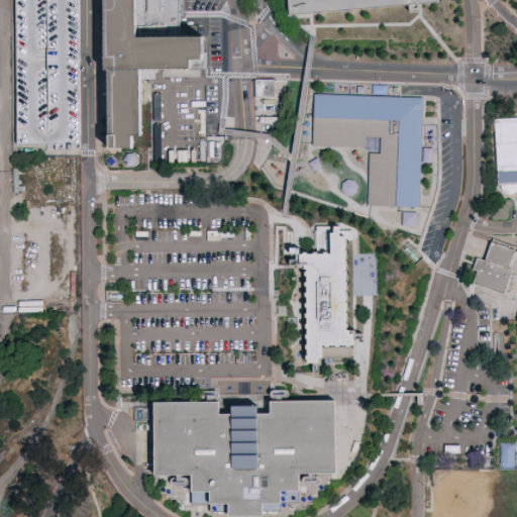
[(105,0),(108,157),(132,157),(131,142),(140,142),(139,76),(189,75),(189,66),(203,66),(202,41),(134,42),(134,26),(180,25),(179,0),(105,0)]
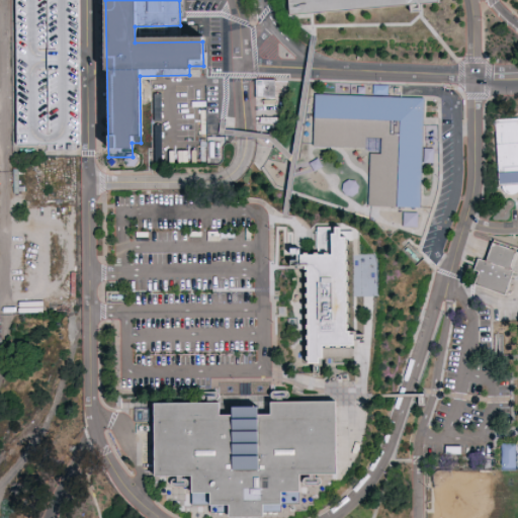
[(287,0),(437,0),(438,7),(313,17),(289,19),(287,0)]
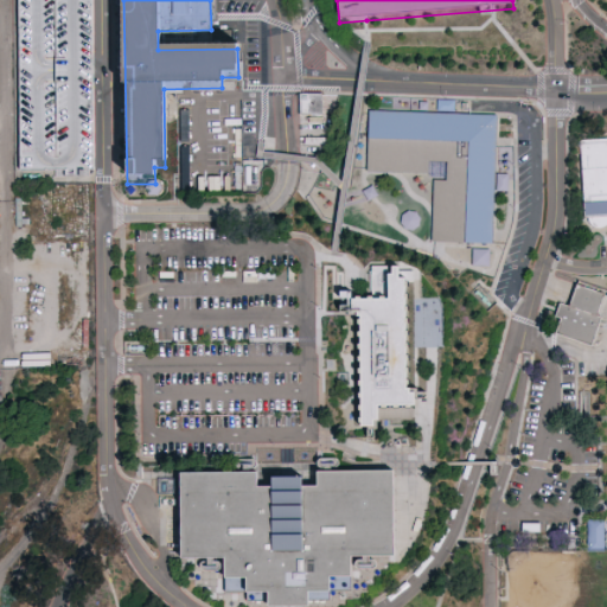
[(317,93),(295,93),(296,114),(317,114),(317,93)]
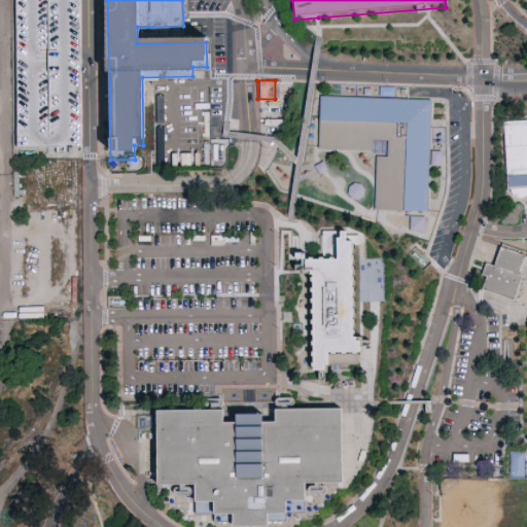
[(393,85),(377,85),(377,97),(393,97),(393,85)]
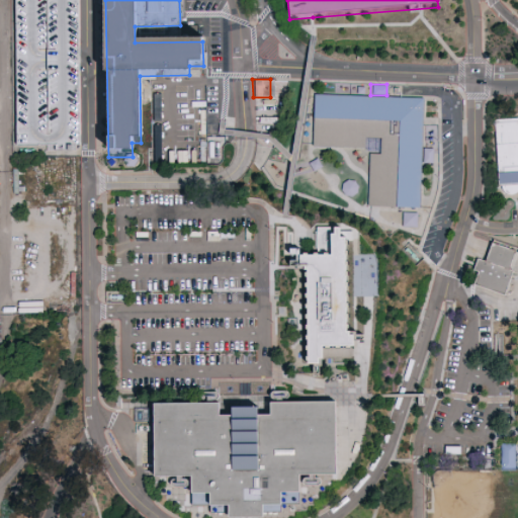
[(315,97),(423,100),(421,209),(368,208),(369,156),(380,156),(380,140),(366,140),(366,150),(313,149),(315,97)]
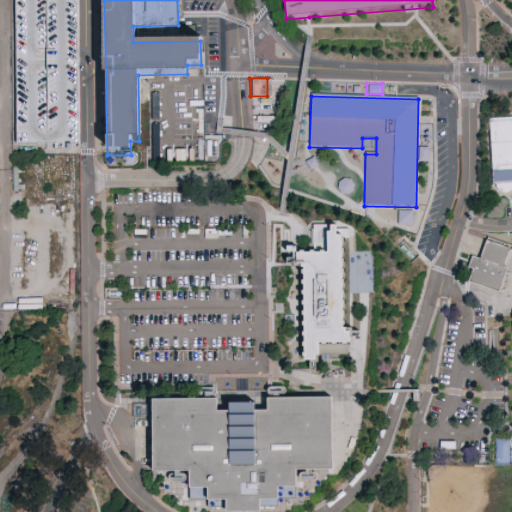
[(489,120),(511,118),(511,172),(492,174),(489,120)]
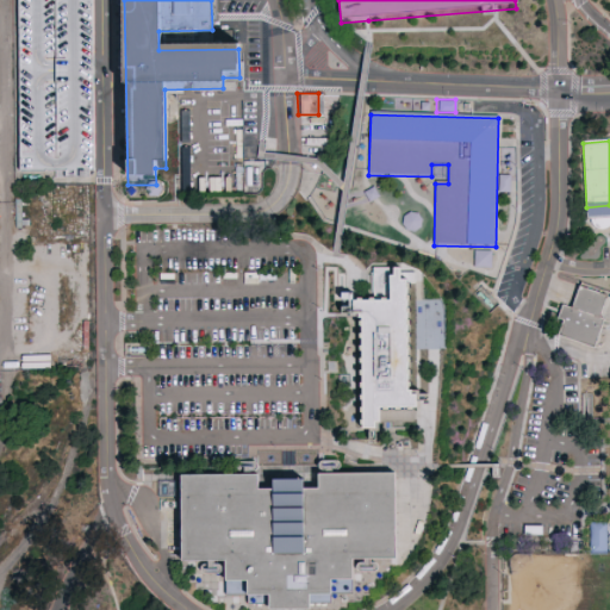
[(509,191),(509,174),(498,174),(498,191),(509,191)]
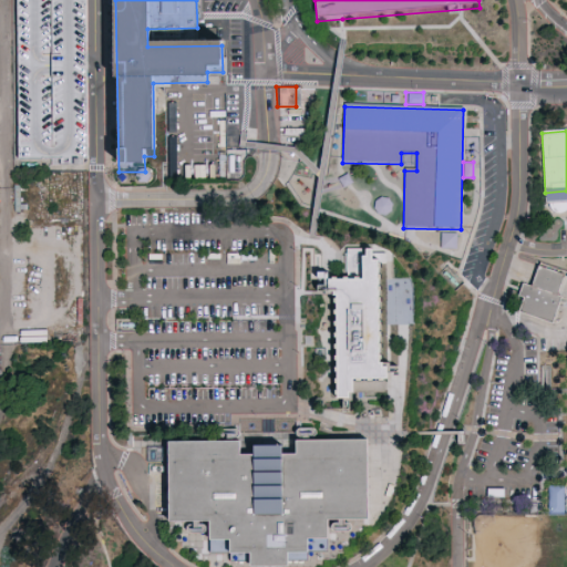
[(454,233),(439,232),(439,247),(454,248),(454,233)]
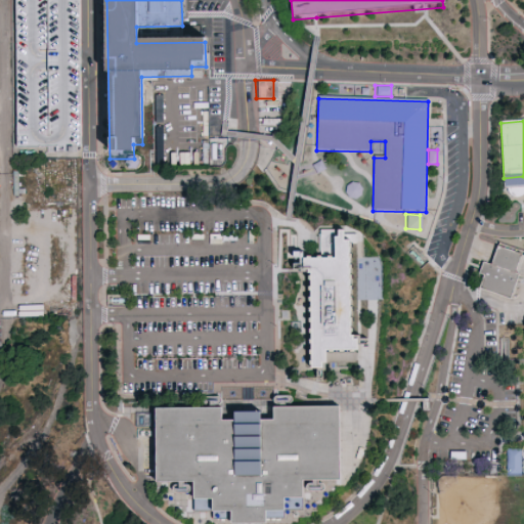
[(306,259),(334,258),(333,235),(351,234),(353,336),(363,336),(364,366),(308,367),(306,259)]
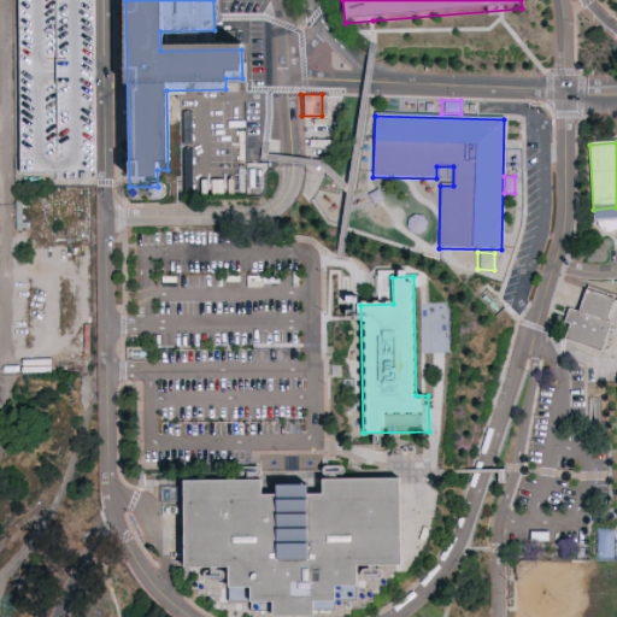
[(568,311),(558,339),(603,354),(613,324),(606,322),(613,301),(585,291),(577,313),(568,311)]
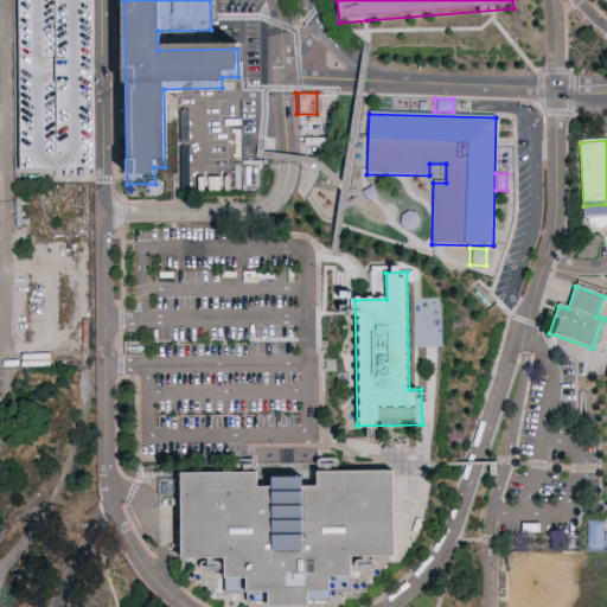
[(179,473),(257,472),(257,486),(318,486),(318,472),(394,472),(394,555),(352,556),(352,593),(330,593),(330,601),(307,601),(307,606),(267,606),(267,594),(223,594),(223,560),(179,560),(179,473)]
